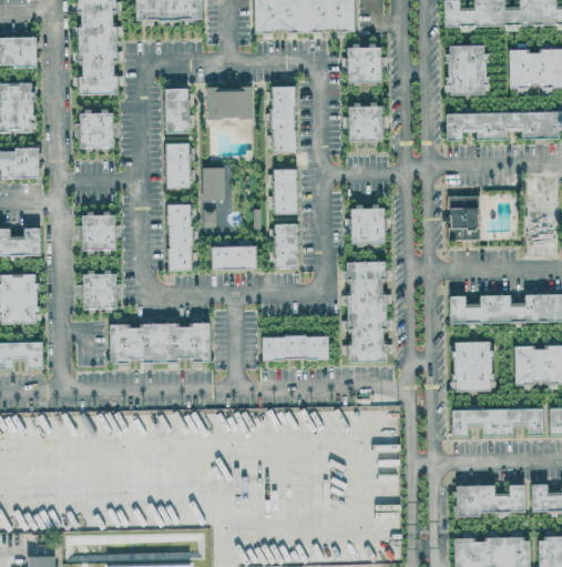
[(77,0),(78,26),(77,26),(78,60),(81,60),(81,78),(78,78),(78,94),(118,93),(118,85),(125,85),(124,76),(112,76),(112,60),(124,59),(124,51),(116,52),(116,36),(122,34),(122,26),(112,26),(112,10),(121,10),(120,0),(77,0)]
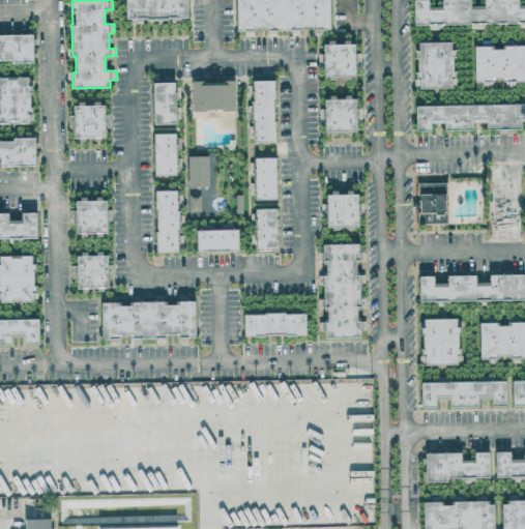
[(191,0),(125,0),(126,18),(191,18),(191,0)]
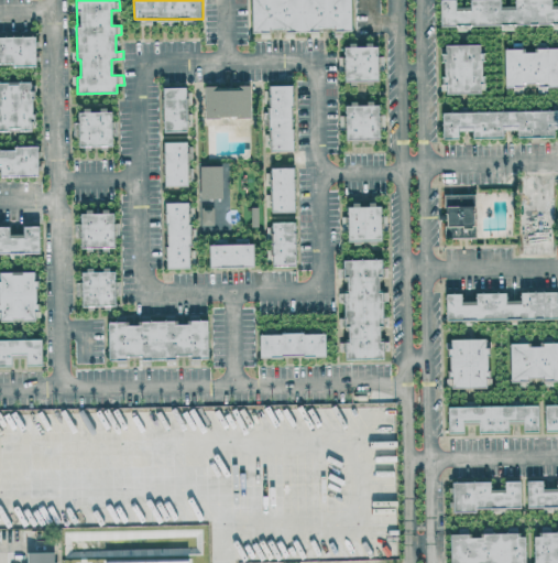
[(356,30),(354,0),(251,0),(252,30),(356,30)]
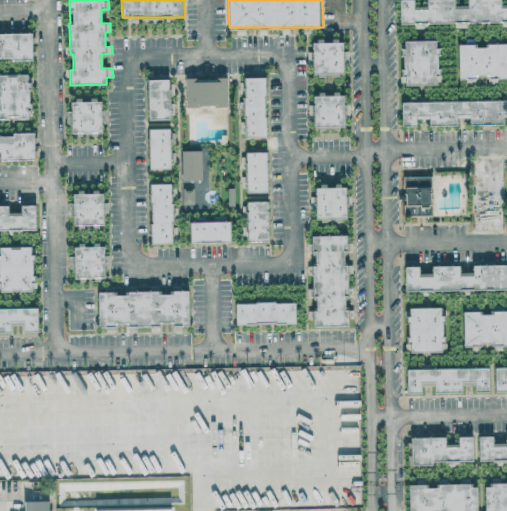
[(399,0),(400,24),(506,22),(506,5),(501,5),(500,0),(467,0),(468,6),(456,6),(455,0),(427,0),(427,6),(415,7),(415,0),(399,0)]
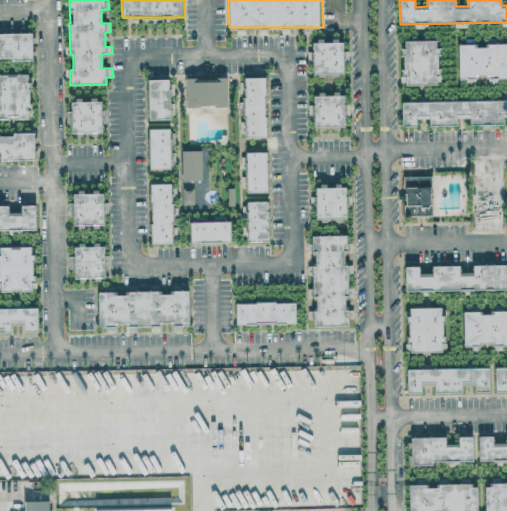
[(0,57),(33,57),(33,33),(0,33),(0,57)]
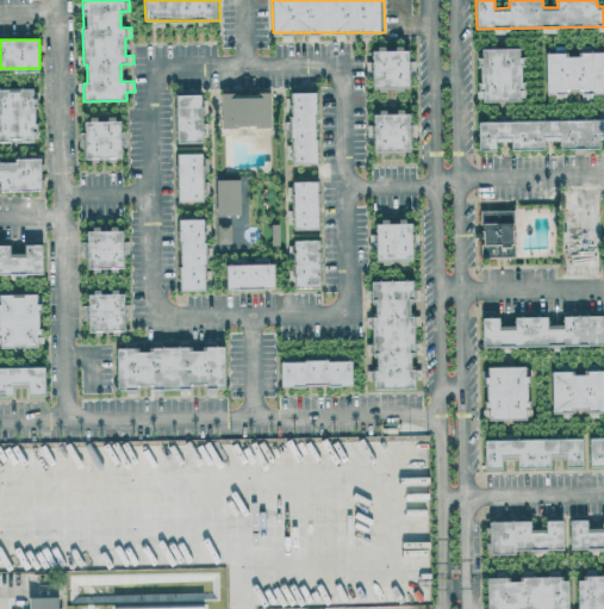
[(373,87),(409,87),(410,49),(373,49),(373,87)]
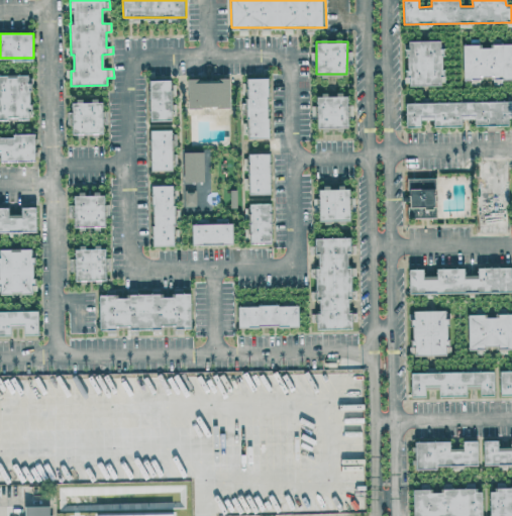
[(443,41),(407,41),(408,86),(444,86),(443,41)]
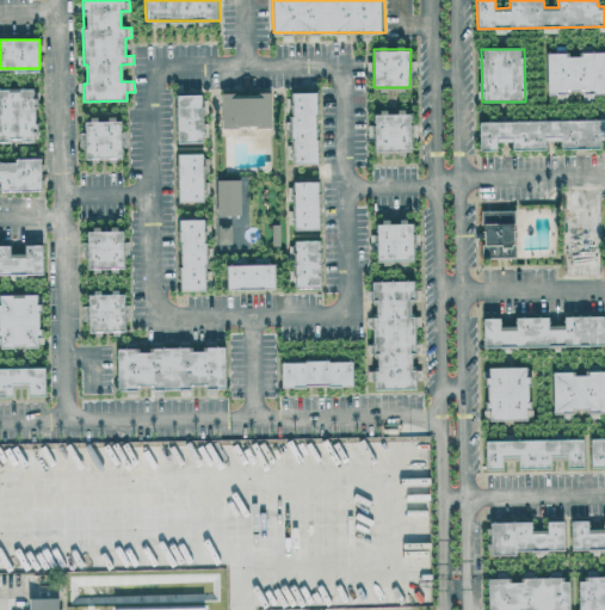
[(604,53),(548,55),(548,96),(566,94),(566,90),(582,90),(582,94),(604,93),(604,53)]
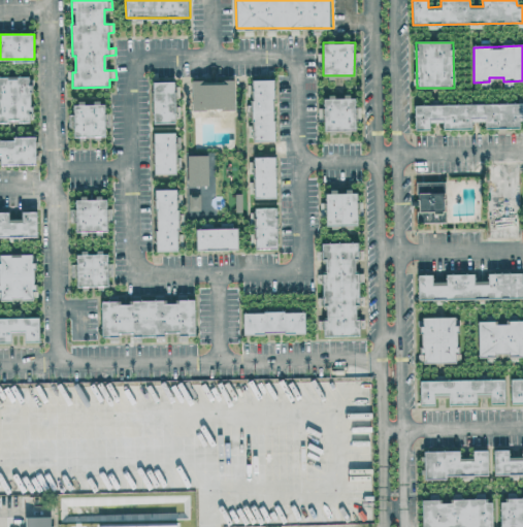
[(0,123),(34,123),(33,76),(0,77),(0,123)]
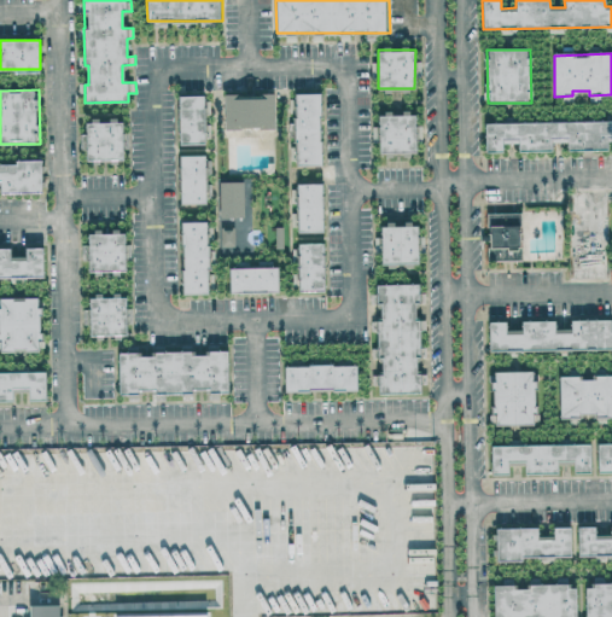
[(296,93),(296,166),(322,166),(322,141),(321,141),(321,93),(296,93)]
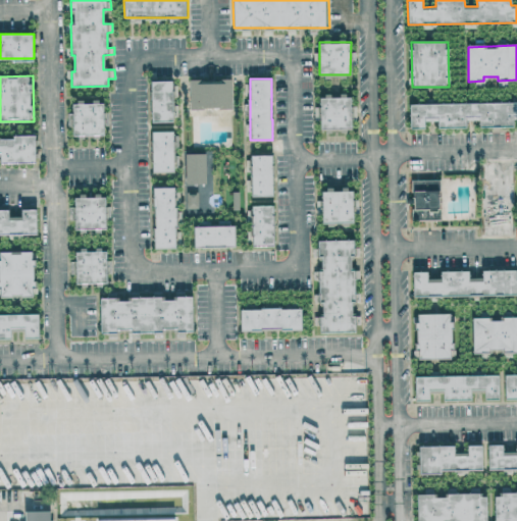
[(191,81),(191,109),(233,108),(233,80),(191,81)]
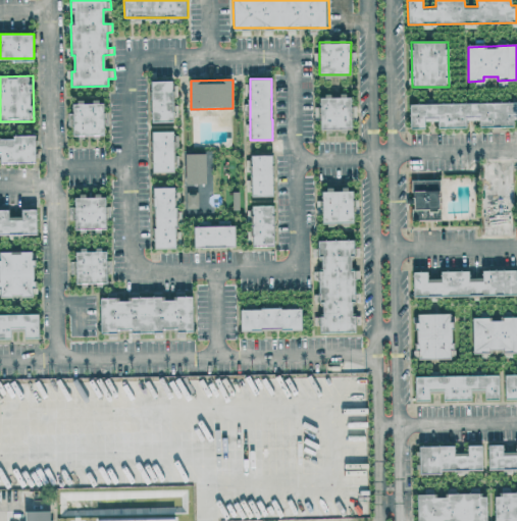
[(152,122),(173,121),(171,81),(150,82),(152,122)]
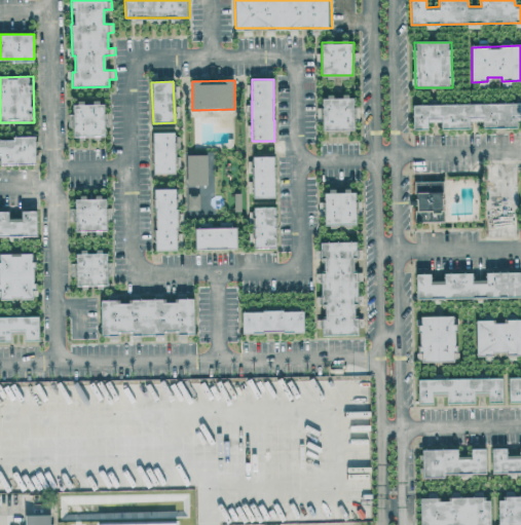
[(354,129),(354,97),(323,97),(323,130),(354,129)]
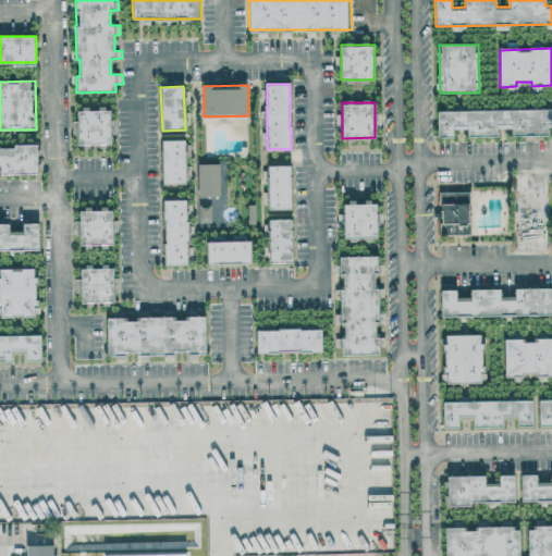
[(111,144),(111,109),(76,109),(77,145),(111,144)]
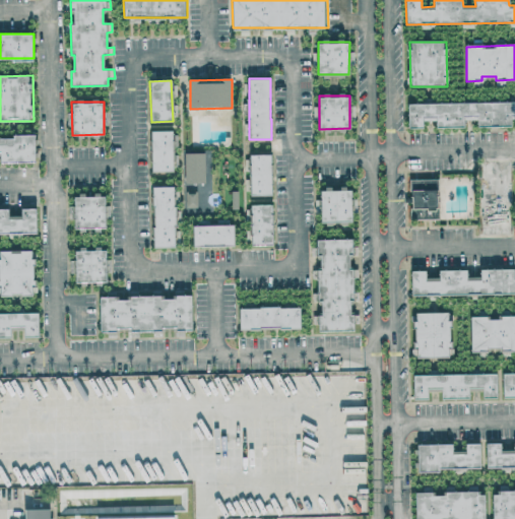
[(514,102),(408,104),(408,129),(424,129),(423,121),(437,121),(437,128),(466,128),(466,120),(478,120),(478,127),(512,127),(512,120),(514,120),(514,102)]
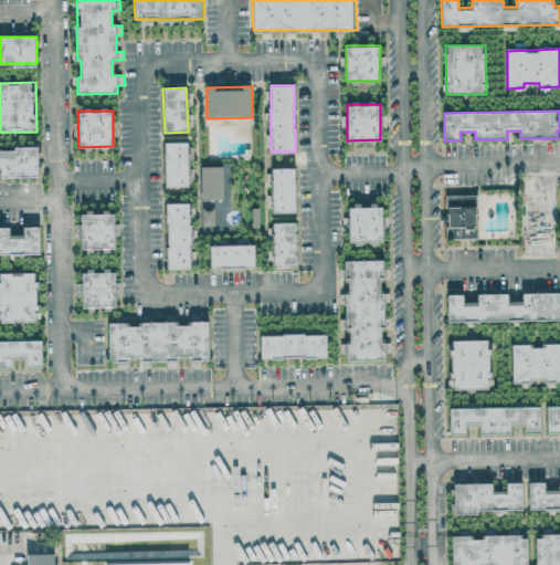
[(165,187),(190,187),(189,143),(165,143),(165,187)]
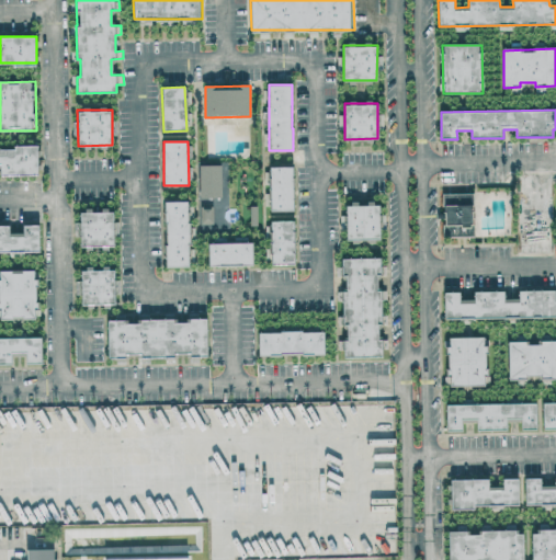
[(0,149),(0,175),(38,175),(37,149),(0,149)]
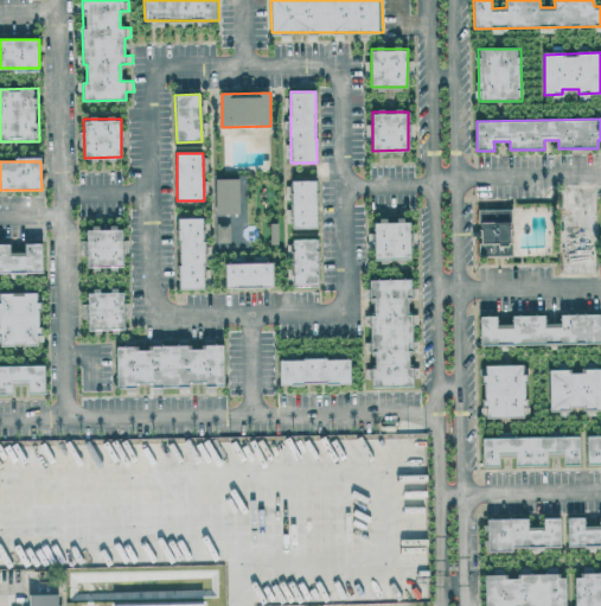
[(219,214),(243,214),(242,178),(218,179),(219,214)]
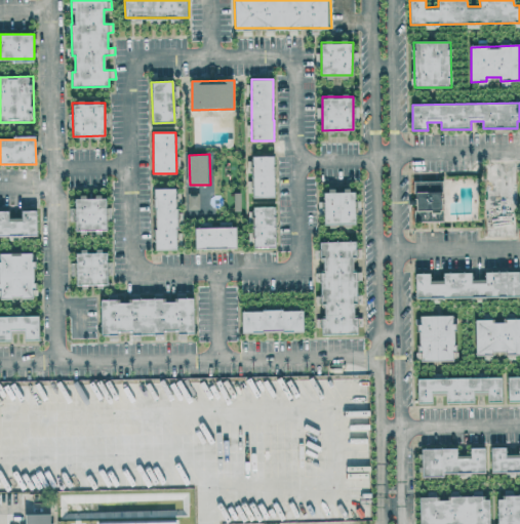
[(274,156),(252,156),(253,197),(275,197),(274,156)]
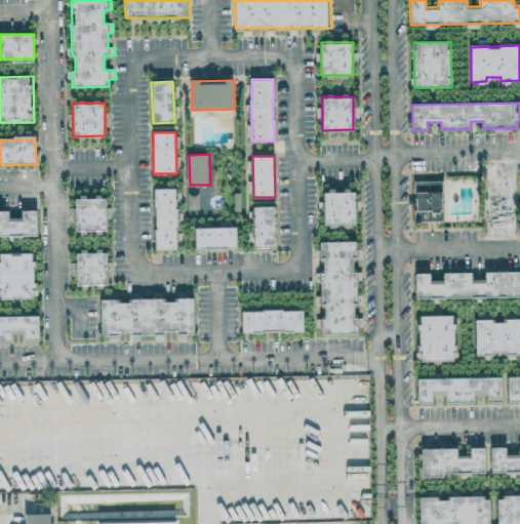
[(443,222),(442,180),(415,182),(416,222),(443,222)]
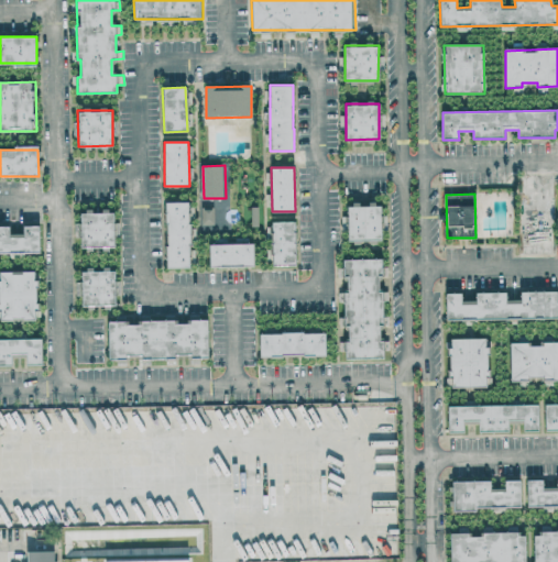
[(167,268),(192,268),(190,202),(165,202),(167,268)]
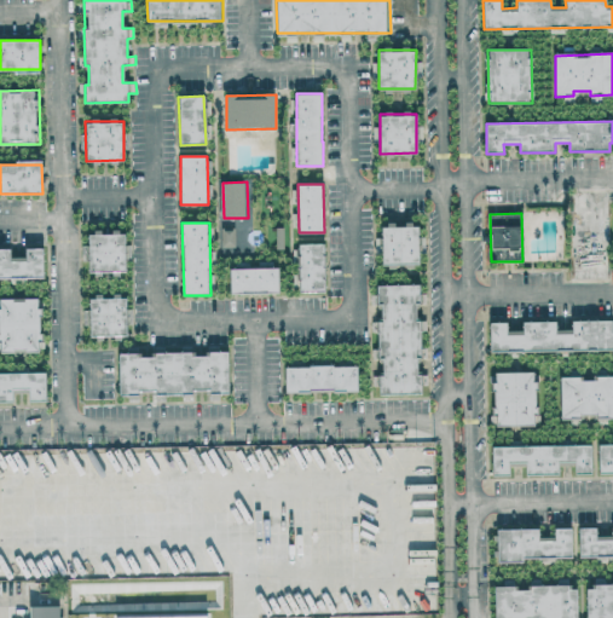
[(381,225),(382,265),(421,264),(420,225),(381,225)]
